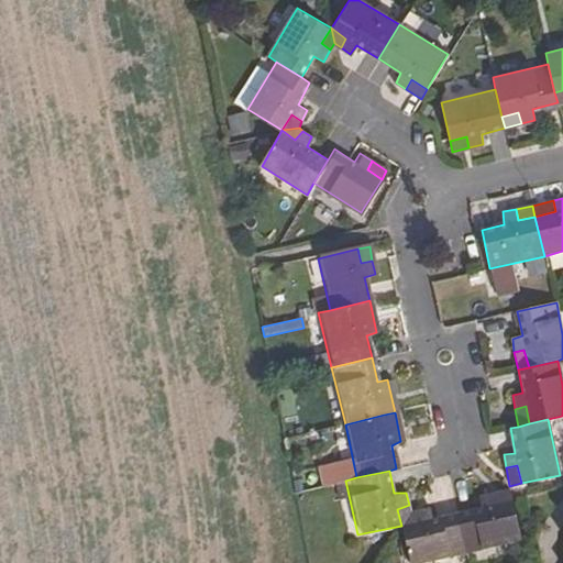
[(482,507),(457,512),(467,551),(521,540),(510,488),(481,496),(482,507)]
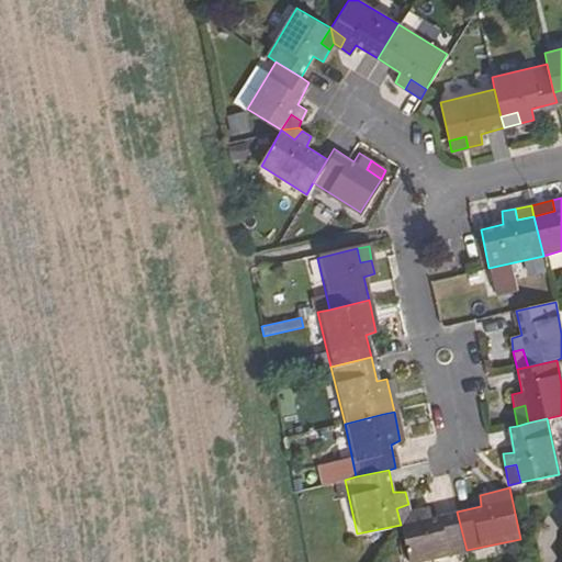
[(408,504),(396,508),(401,525),(409,509),(408,504)]
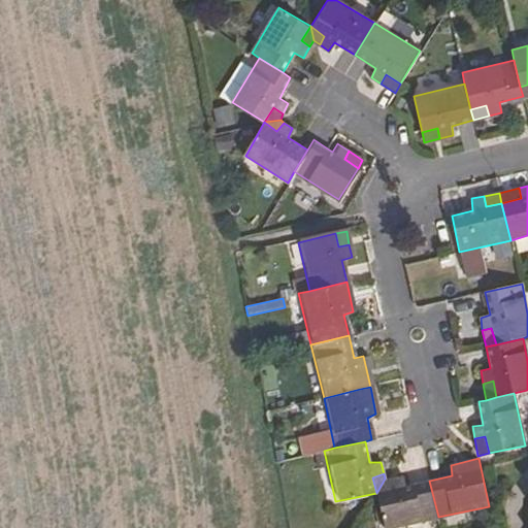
[(385,479),(376,493),(386,527),(389,527),(438,517),(429,481),(406,487),(403,475),(385,479)]
